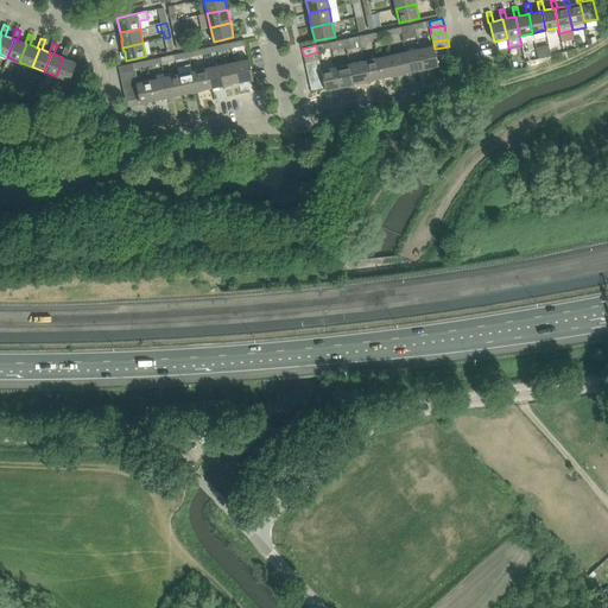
[(419,49),(424,69),(429,68),(438,65),(436,56),(435,49),(434,45),(419,49)]
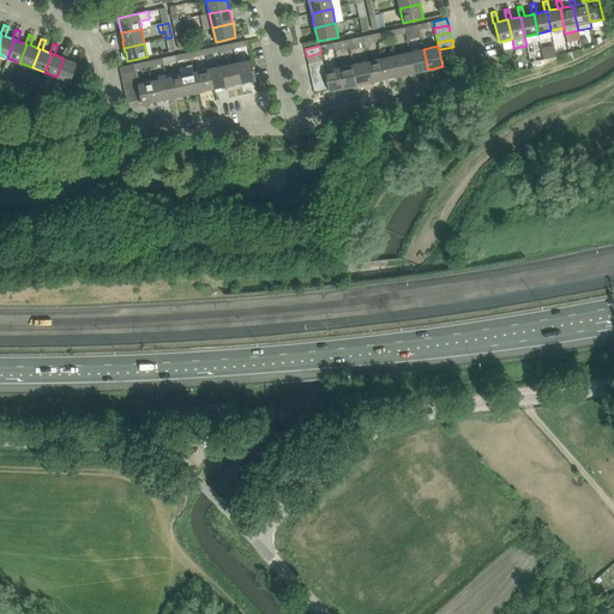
[(453,47),(439,49),(440,56),(455,54),(455,53),(453,47)]
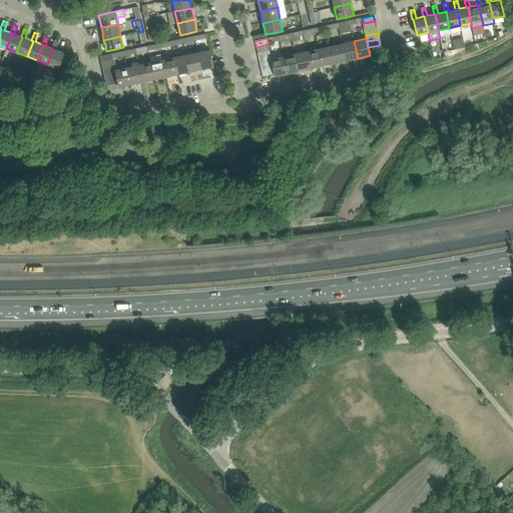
[(53,49),(47,64),(58,68),(64,53),(55,49),(58,41),(56,41),(55,40),(52,48),(53,49)]
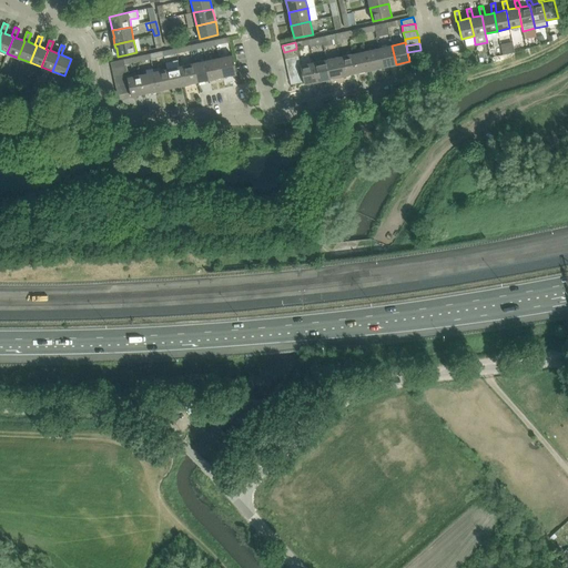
[(513,44),(501,48),(503,56),(515,52),(513,44)]
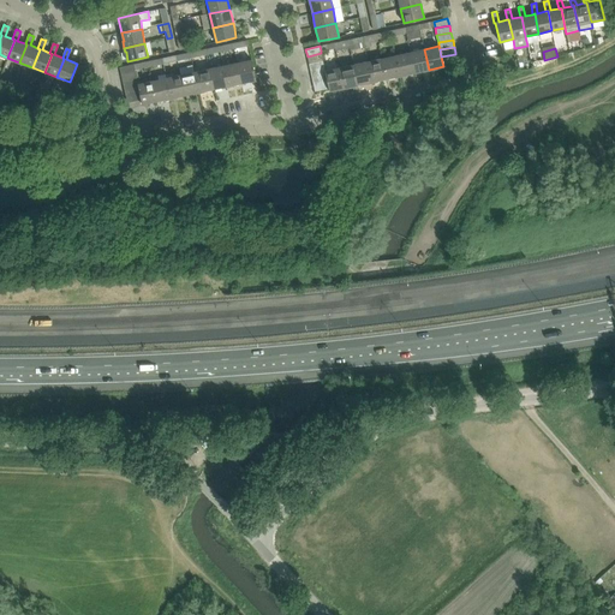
[(410,52),(415,72),(423,71),(429,70),(424,49),(410,52)]
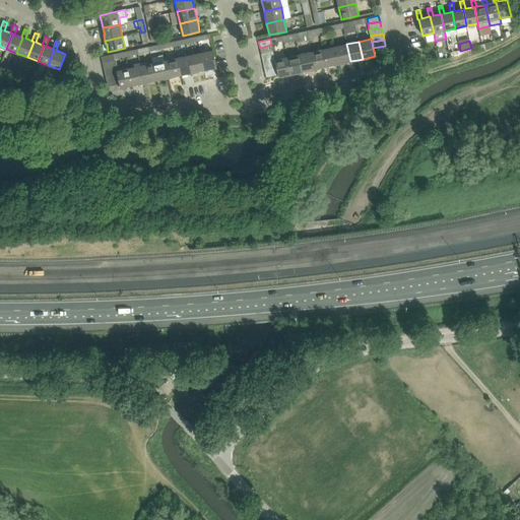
[(334,47),(338,64),(343,63),(350,61),(346,44),(334,47)]
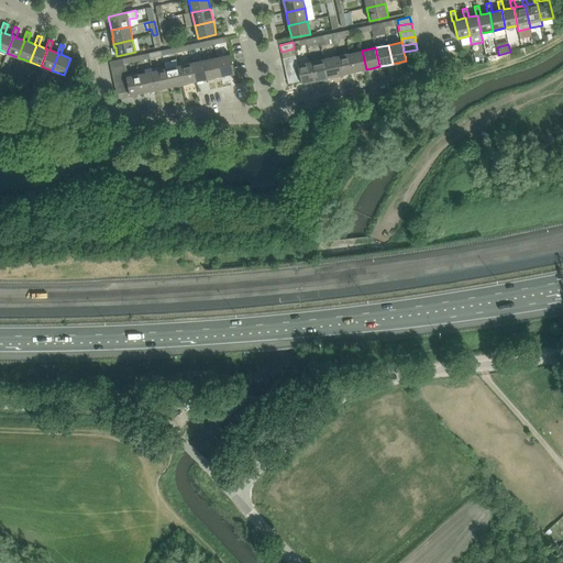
[(294,48),(282,52),(283,57),(296,55),(294,48)]
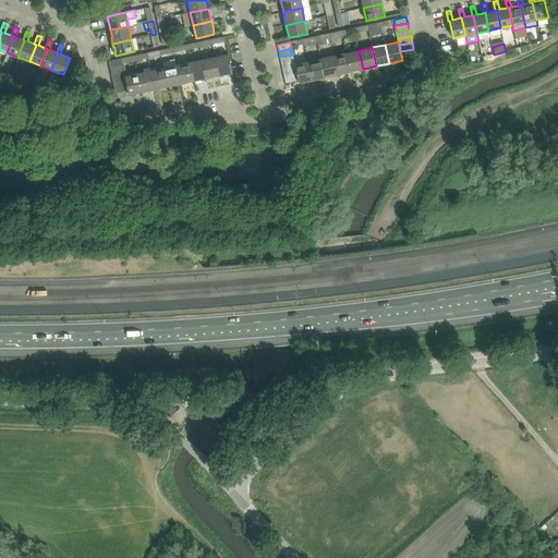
[(347,52),(350,71),(359,70),(363,69),(359,50),(347,52)]
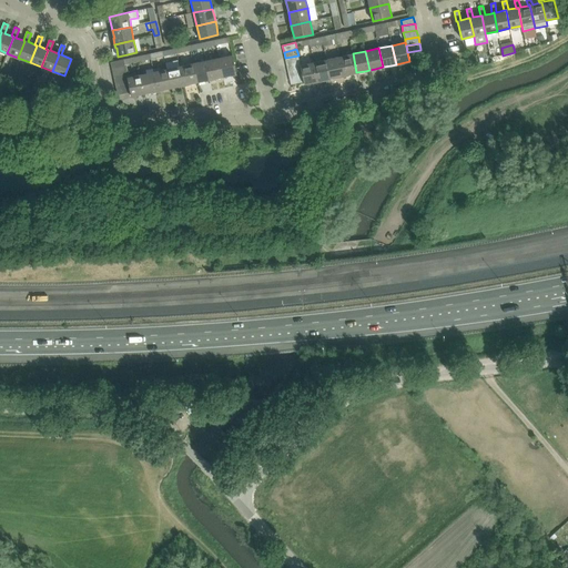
[(340,57),(344,75),(348,74),(356,72),(353,53),(340,57)]
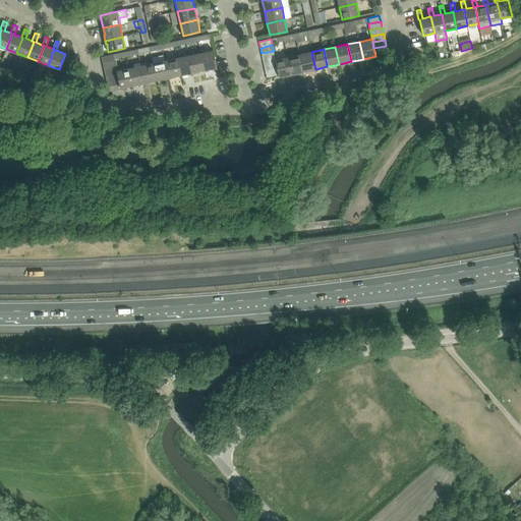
[(213,50),(200,53),(205,70),(212,68),(212,69),(217,68),(213,50)]
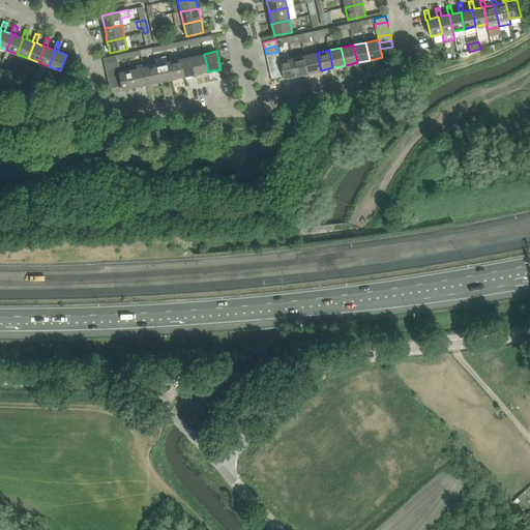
[(278,52),(266,54),(267,60),(280,58),(278,52)]
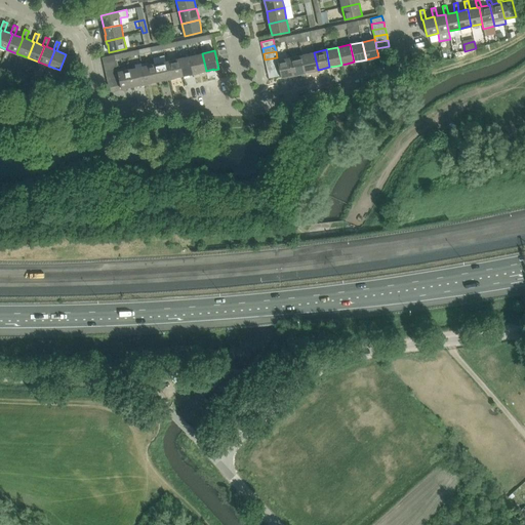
[(301,54),(306,72),(313,71),(318,70),(314,52),(301,54)]
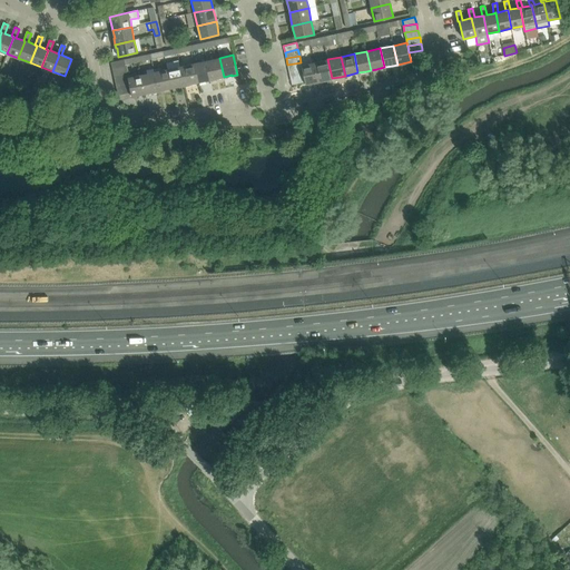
[(219,58),(207,61),(212,80),(216,79),(216,78),(224,77),(219,58)]
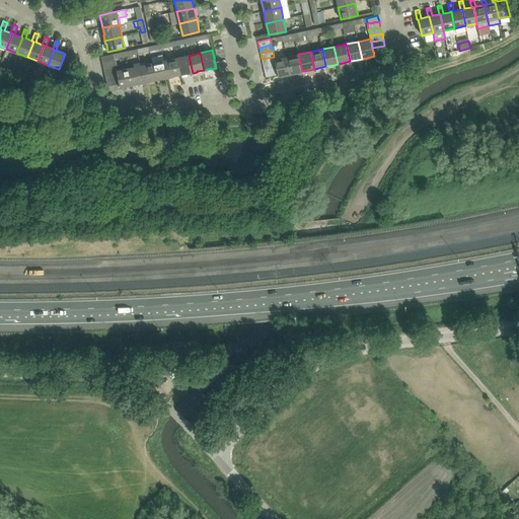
[(115,60),(114,59),(113,54),(100,57),(102,63),(115,60)]
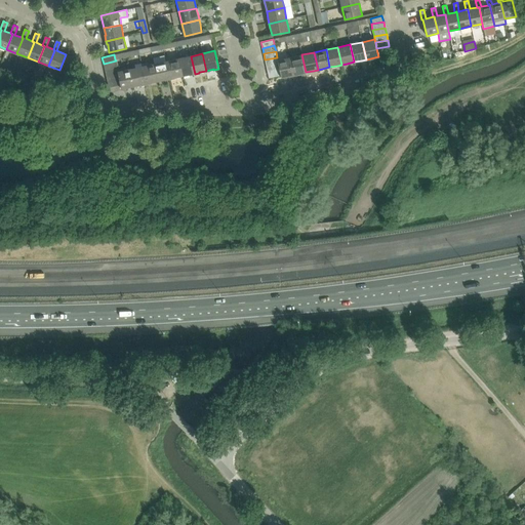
[(289,57),(293,75),(298,74),(306,72),(301,54),(289,57)]
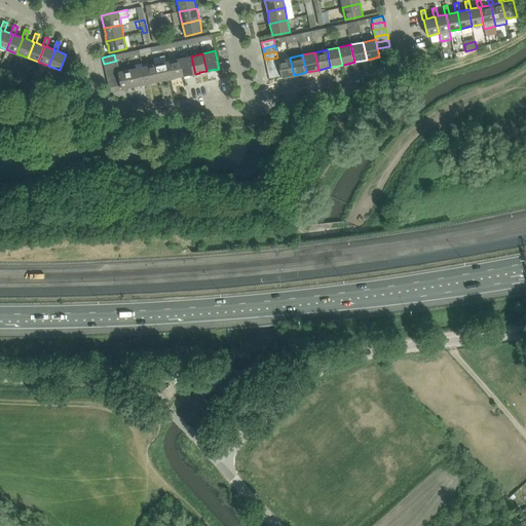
[(191,57),(179,59),(183,76),(190,74),(190,75),(195,74),(191,57)]
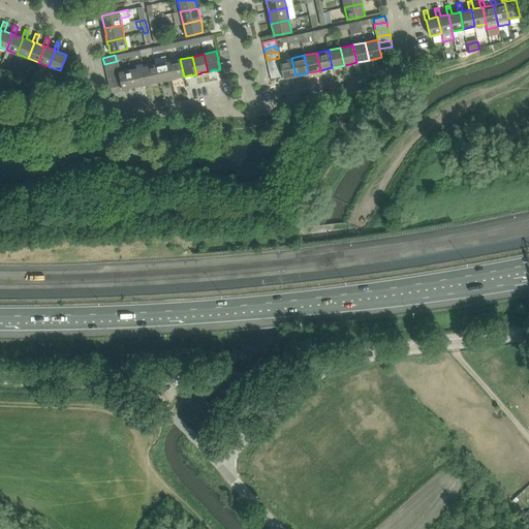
[(267,60),(268,66),(280,64),(279,60),(279,58),(267,60)]
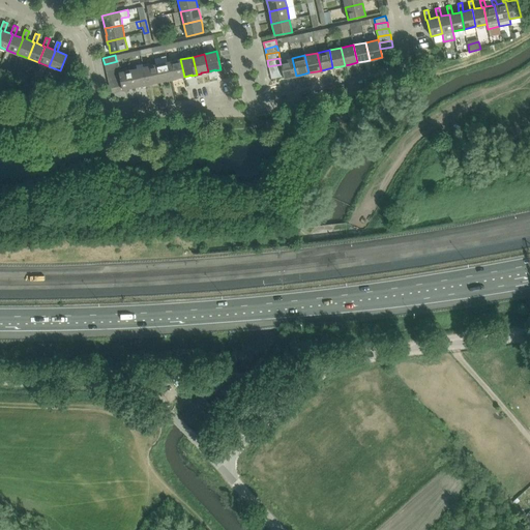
[(281,64),(282,70),(284,77),(284,79),(292,77),(296,76),(292,58),(280,60),(281,64)]
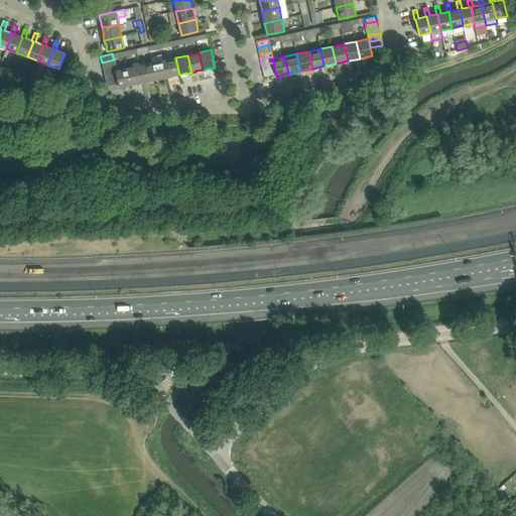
[(175,57),(163,60),(167,78),(171,77),(171,76),(179,75),(175,57)]
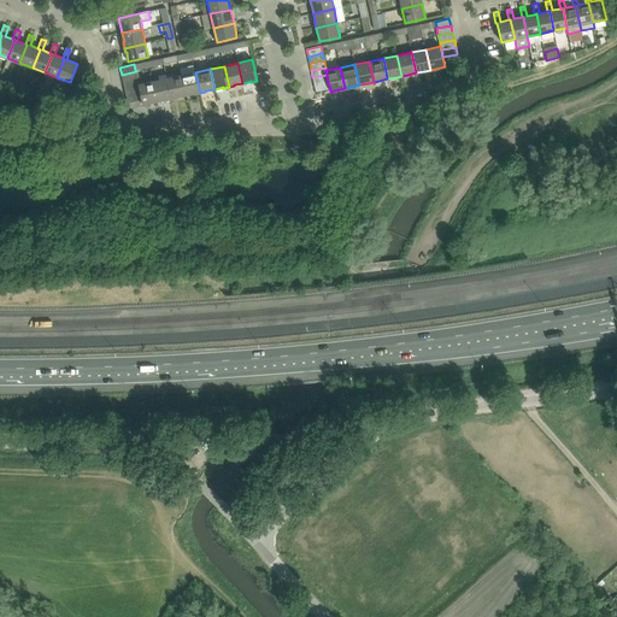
[(122,75),(123,82),(137,78),(136,71),(122,75)]
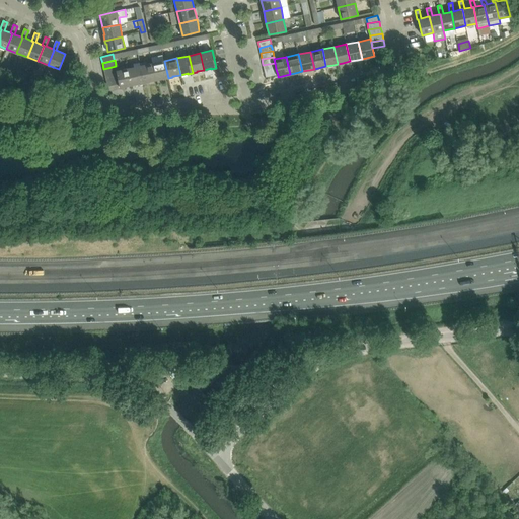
[(164,61),(152,63),(156,80),(163,78),(163,79),(168,78),(164,61)]
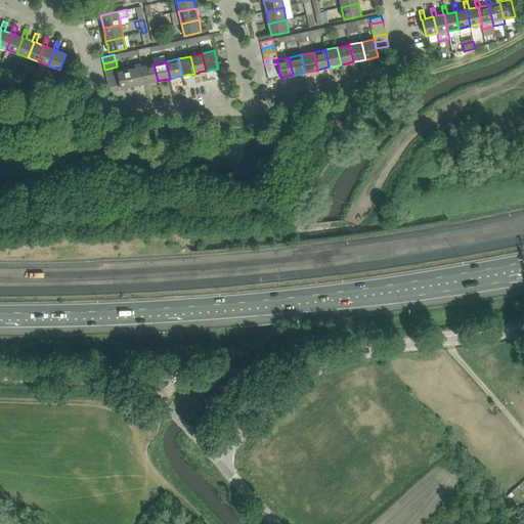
[(154,63),(142,67),(145,84),(150,83),(150,82),(158,81),(154,63)]
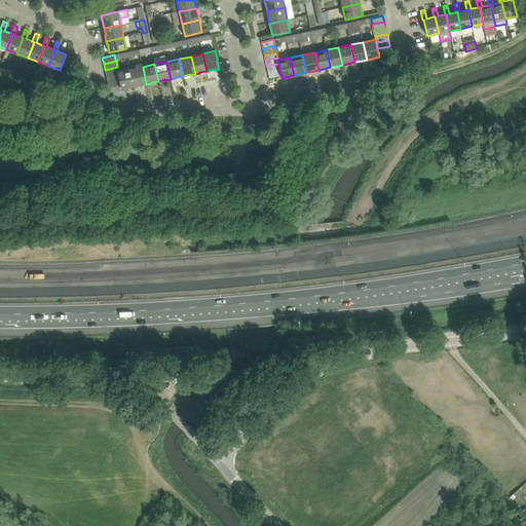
[(278,64),(266,66),(268,72),(279,70),(278,64)]
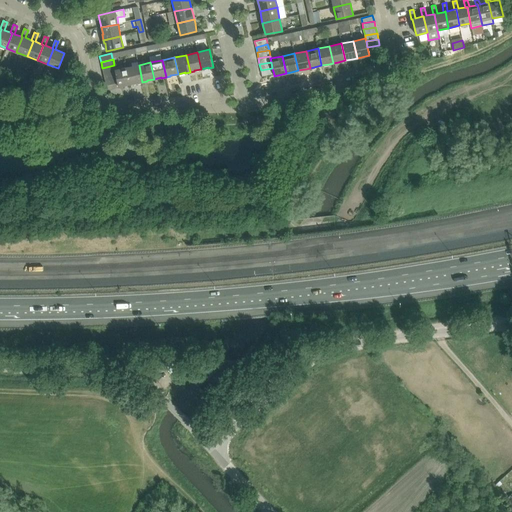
[(115,70),(114,65),(102,68),(103,74),(115,71),(115,70)]
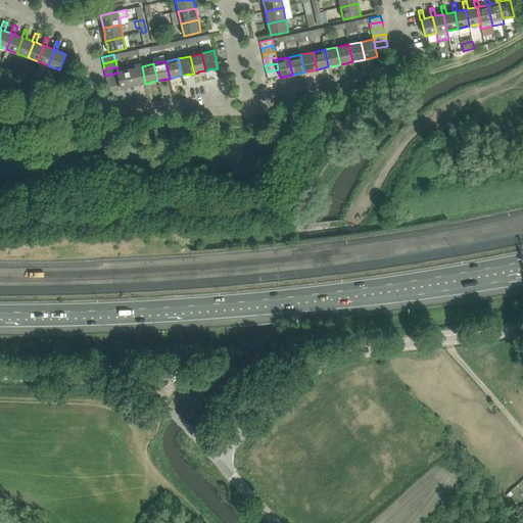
[(141,85),(145,84),(142,66),(130,68),(133,86),(140,84),(141,85)]
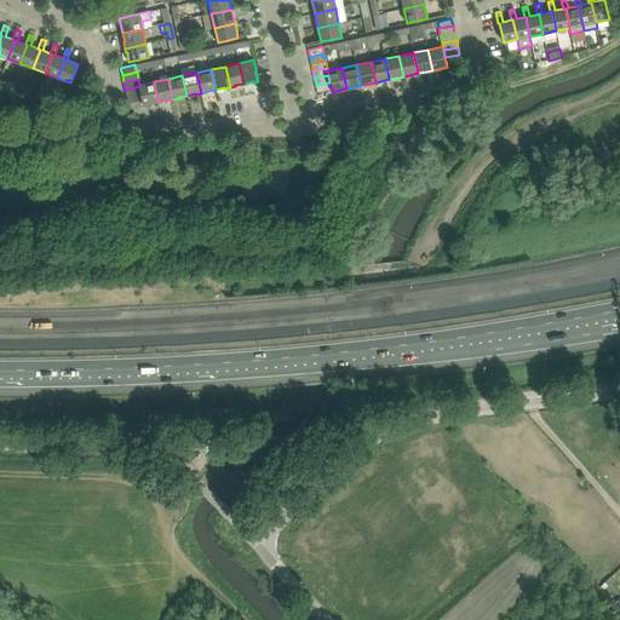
[(139,86),(141,93),(142,101),(143,105),(149,104),(149,103),(158,102),(154,81),(139,85),(139,86)]
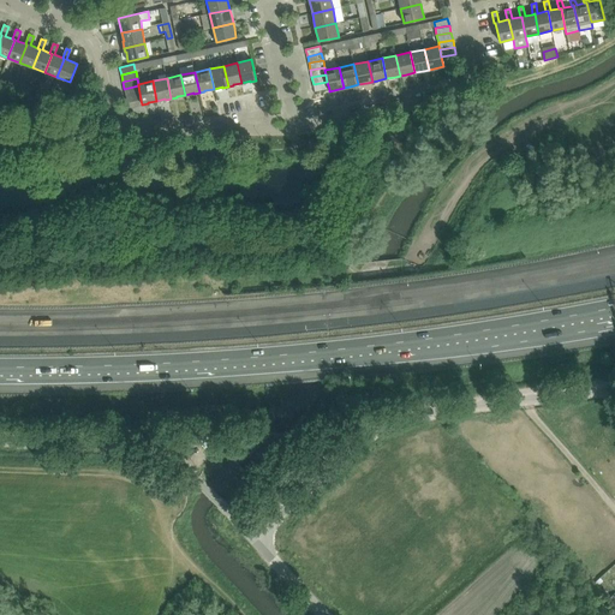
[(314,84),(315,91),(329,89),(327,82),(314,84)]
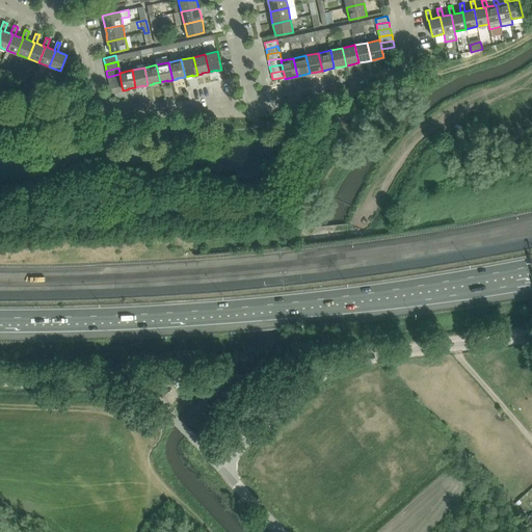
[(107,77),(109,82),(121,80),(120,74),(107,77)]
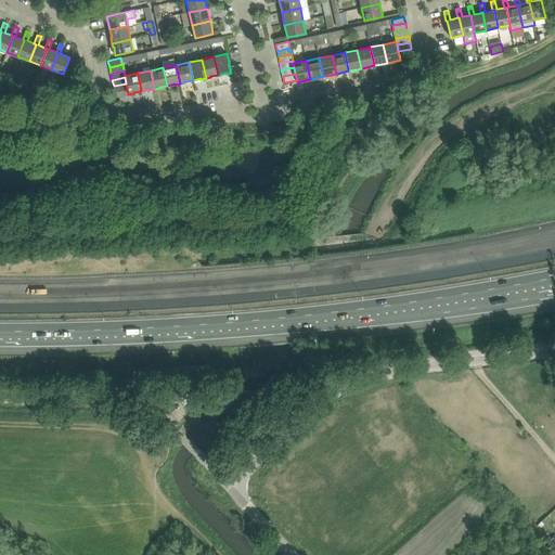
[(127,90),(126,84),(114,86),(115,92),(127,90)]
